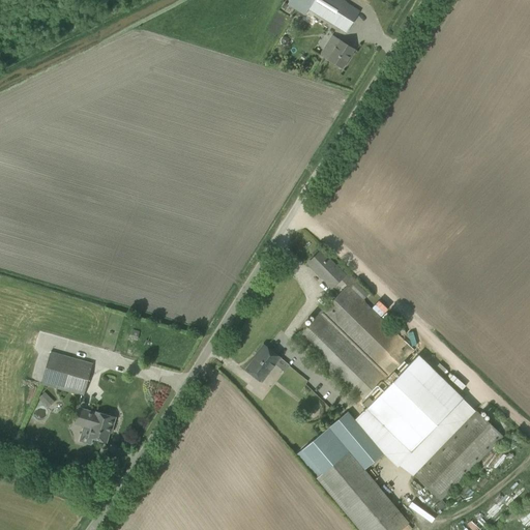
[(290,0),(288,5),(287,5),(288,6),(303,15),(303,16),(307,9),(332,24),(346,3),(341,0),(290,0)]
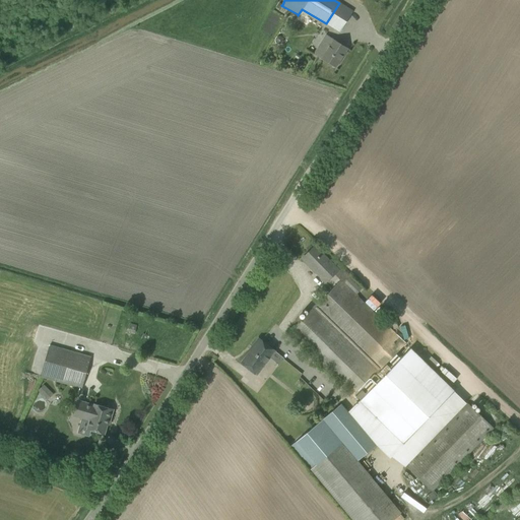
[(339,33),(352,11),(339,3),(326,23),(339,33)]
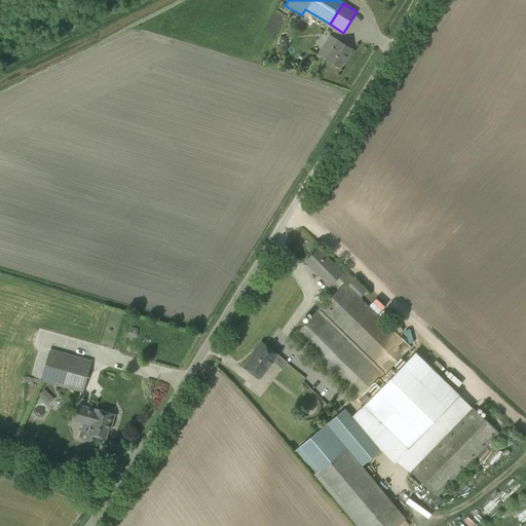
[(329,36),(317,54),(339,68),(350,49),(329,36)]
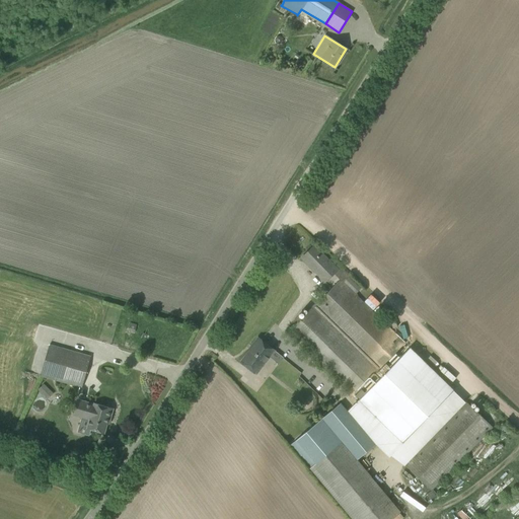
[(335,274),(340,280),(343,282),(348,277),(350,275),(337,263),(334,266),(314,246),(300,258),(325,283),(335,274)]
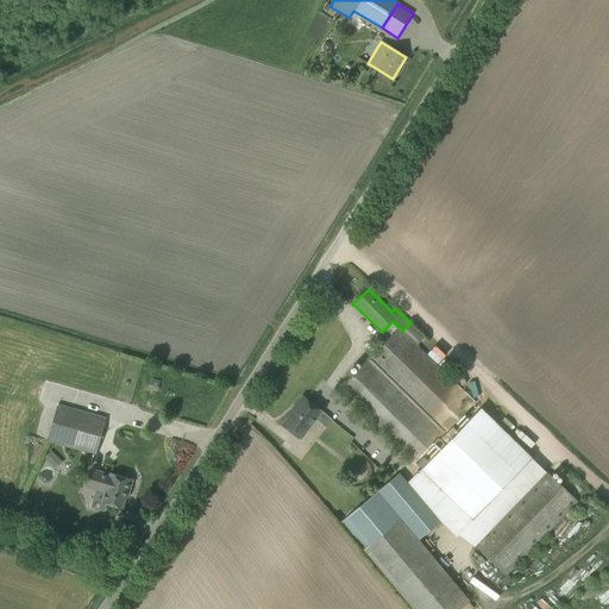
[(402,331),(399,328),(337,391),(414,466),(476,402),(416,345),(422,338),(408,325),(402,331)]
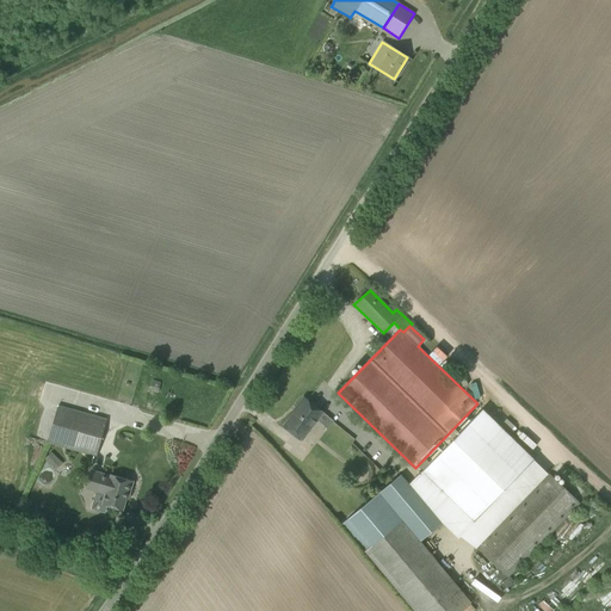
[(297,409),(284,426),(301,439),(322,413),(303,397),(296,408),(297,409)]
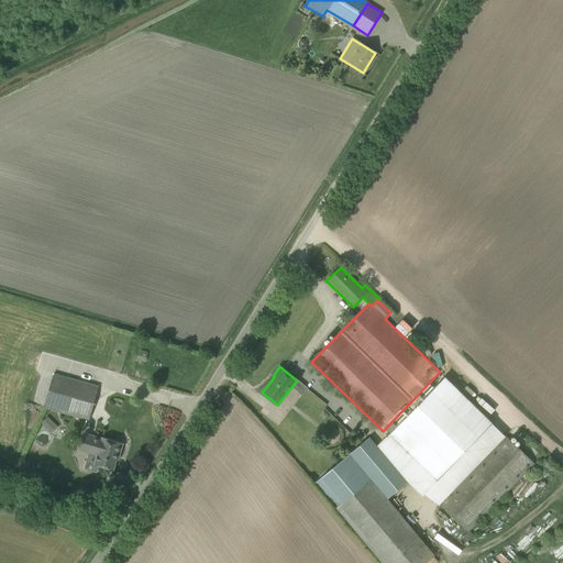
[(88,420),(98,387),(53,374),(43,407),(63,414),(88,420)]
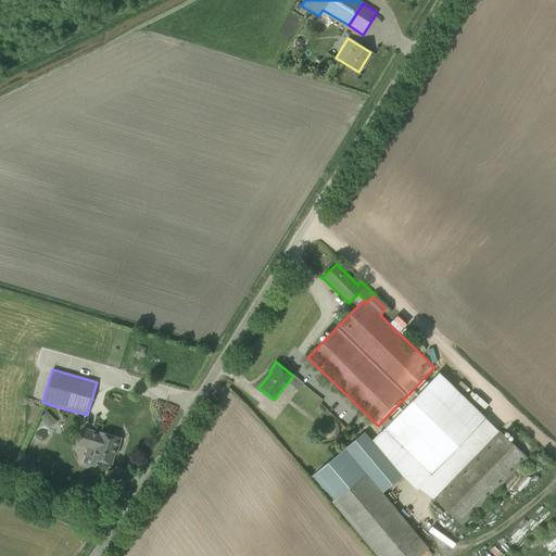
[(439,373),(384,428),(431,474),(485,418),(439,373)]
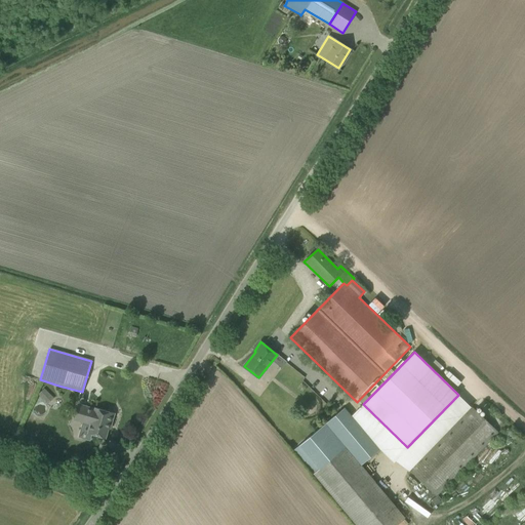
[(39,394),(48,402),(53,397),(44,389),(39,394)]
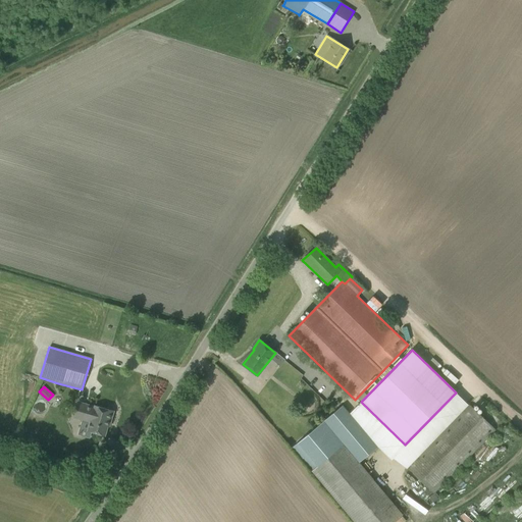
[(110,422),(113,412),(95,406),(94,407),(77,403),(73,418),(83,420),(85,413),(92,415),(88,430),(104,435),(108,421),(110,422)]
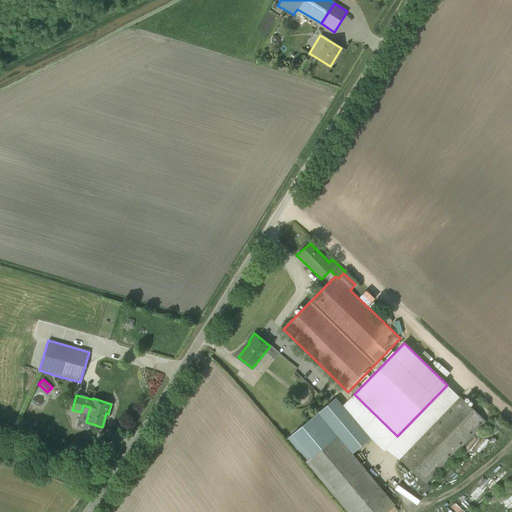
[(460,397),(399,459),(425,484),(485,422),(460,397)]
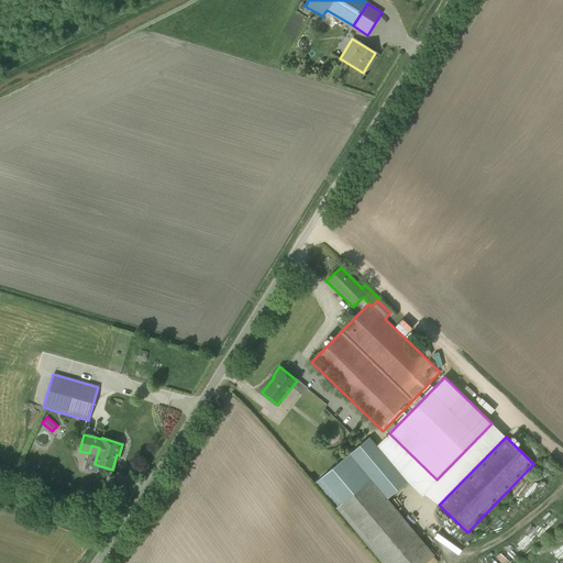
[(321,478),(316,483),(337,508),(382,562),(424,562),(433,555),(386,499),(406,482),(370,438),(321,478)]
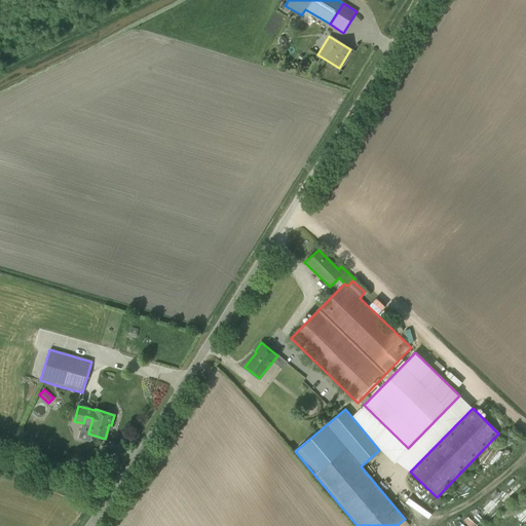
[(492,488),(511,471),(508,466),(488,484),(492,488)]
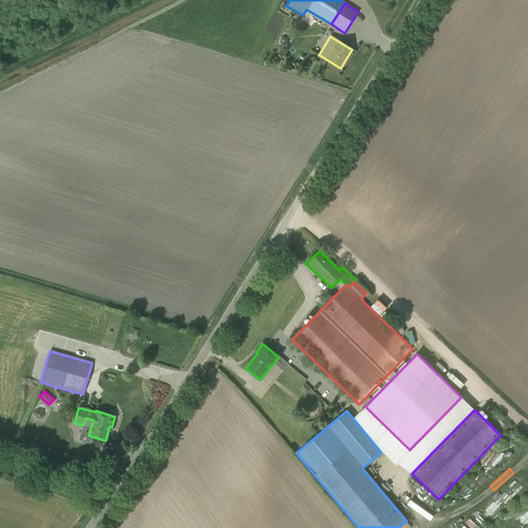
[(439,498),(431,505),(435,510),(443,503),(439,498)]
